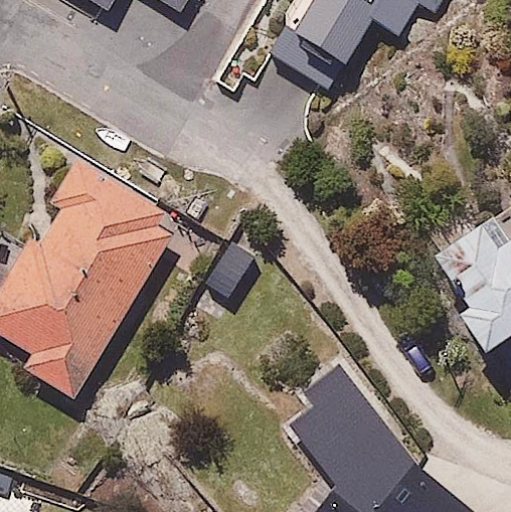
[(159,0),(180,11),(186,0),(90,0),(113,13),(120,0),(159,0)]
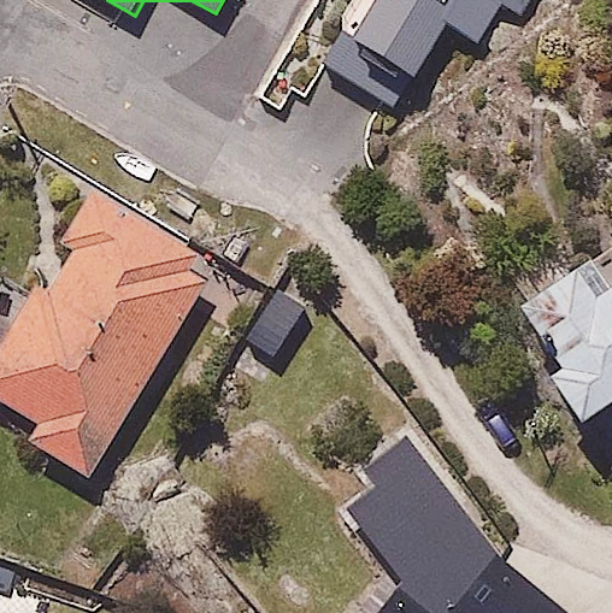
[(501,0),(521,11),(527,0),(364,0),(343,37),(418,77),(446,27),(477,43),(500,0),(501,0)]
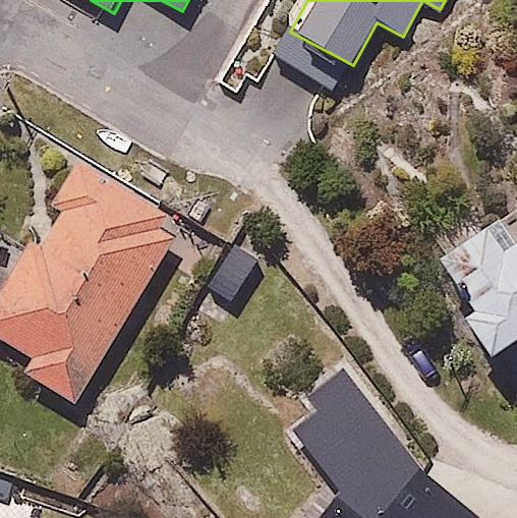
[(151,203),(79,156),(51,198),(64,207),(40,242),(27,234),(0,279),(0,341),(26,357),(19,369),(74,403),(190,213),(158,192),(151,203)]
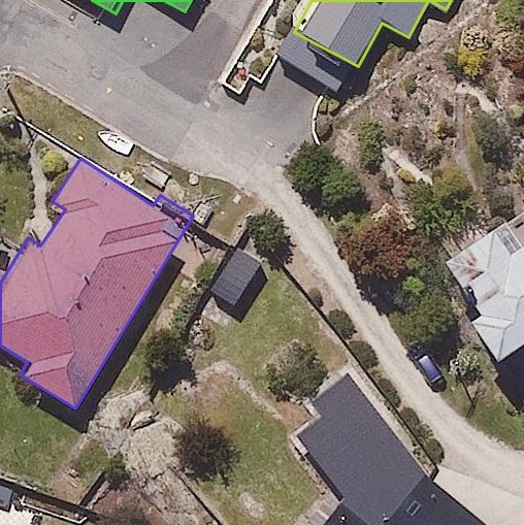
[(523,191),(522,193),(523,194),(523,230),(503,204),(439,255),(478,303),(465,314),(499,357),(523,337),(523,191)]
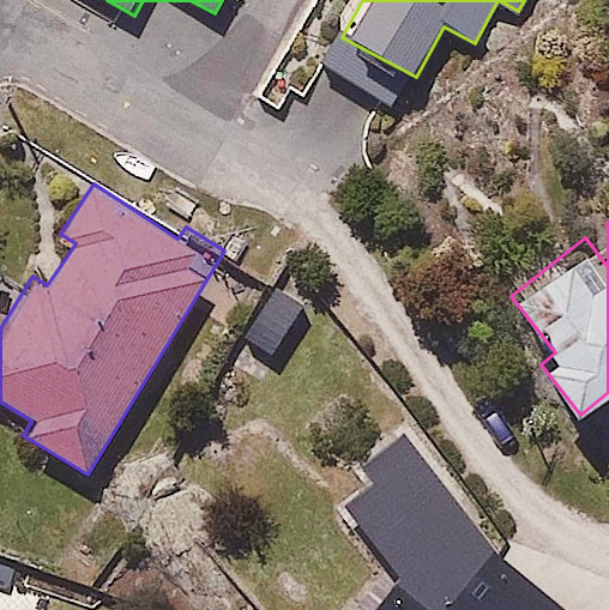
[(42,609),(0,563),(0,609),(42,609)]
